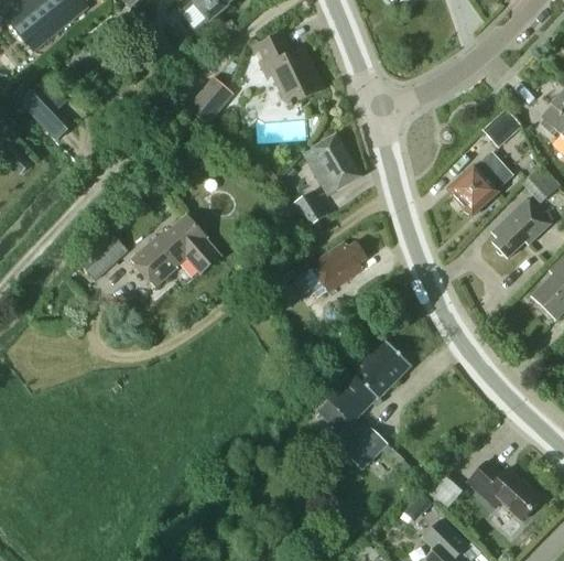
[(39,46),(94,1),(93,0),(34,0),(14,17),(39,46)]
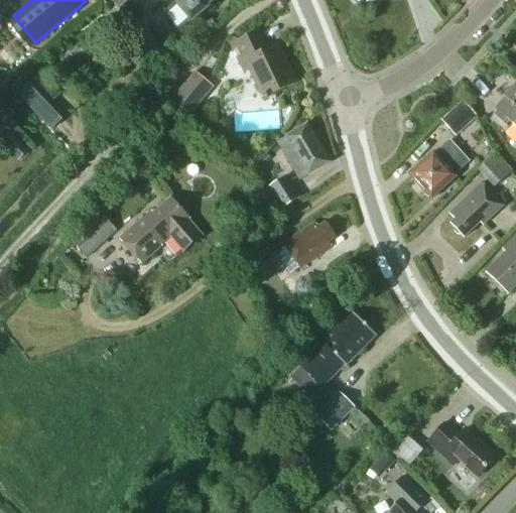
[(170,0),(166,3),(165,4),(165,9),(175,22),(181,22),(189,15),(192,19),(210,5),(209,3),(212,0),(114,0),(120,7),(128,0),(163,0),(170,0)]
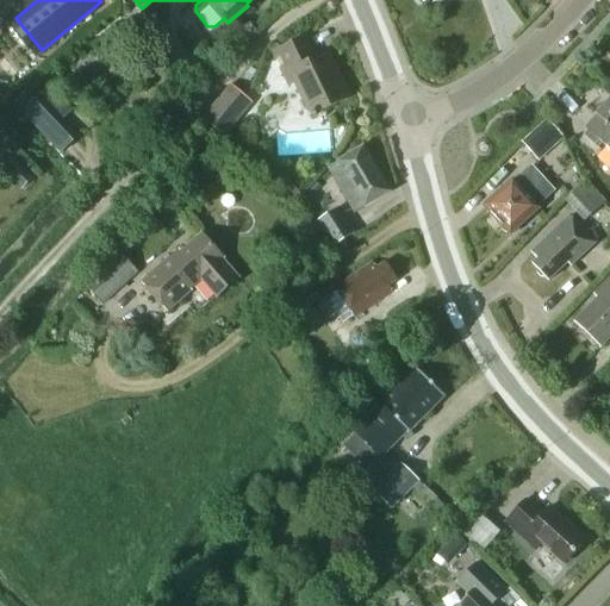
[(350,95),(329,50),(316,56),(305,35),(274,50),(290,82),(299,77),(315,108),(309,112),(310,117),(317,113),(316,112),(350,95)]
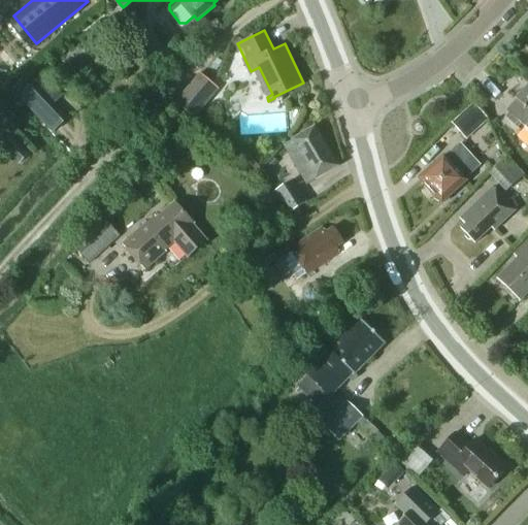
[(44,71),(17,96),(50,132),(68,116),(54,100),(63,92),(44,71)]
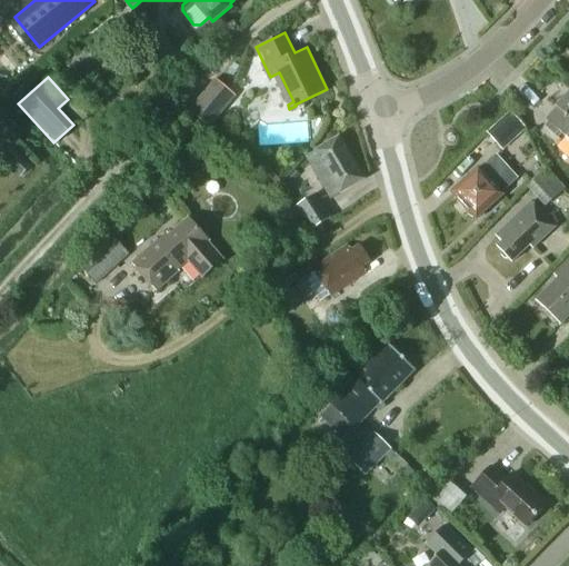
[(235,93),(215,77),(189,109),(209,125),(235,93)]
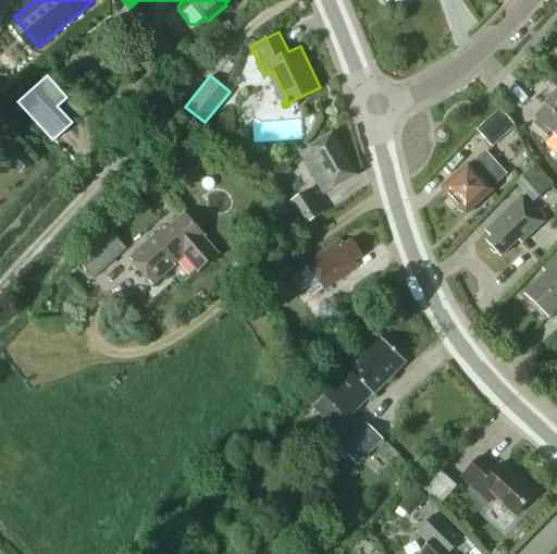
[(556,87),(543,105),(531,117),(547,131),(556,139),(556,87)]
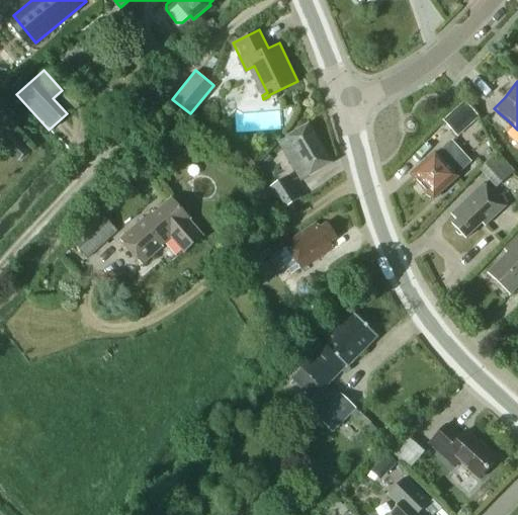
[(464,99),(443,117),(457,134),(480,115),(464,99)]
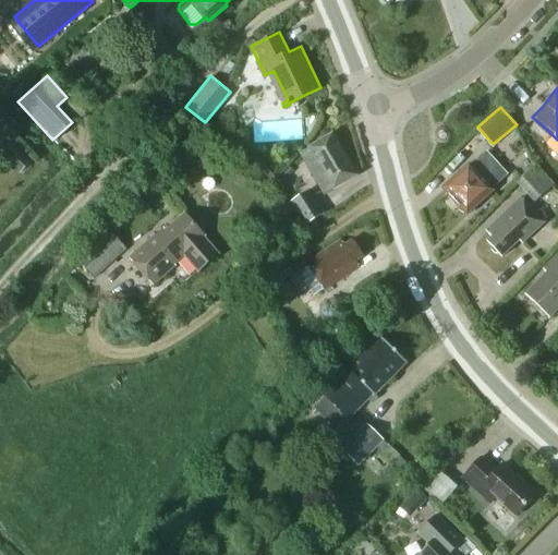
[(356,173),(332,132),(300,151),(324,193),(356,173)]
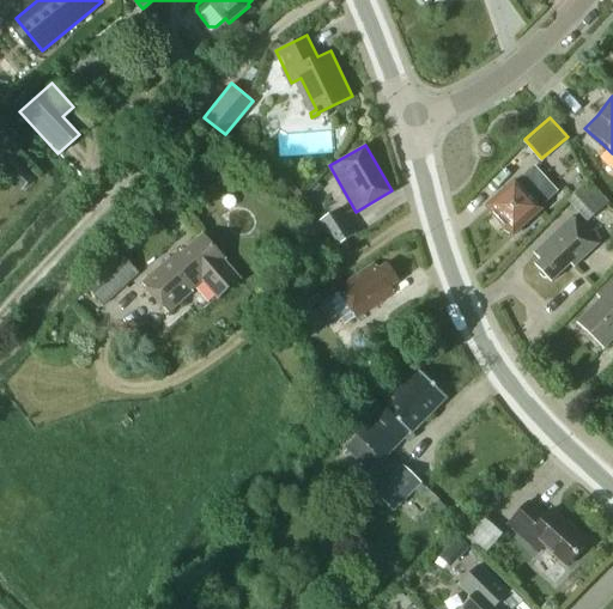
[(4,168),(23,188),(35,176),(16,157),(4,168)]
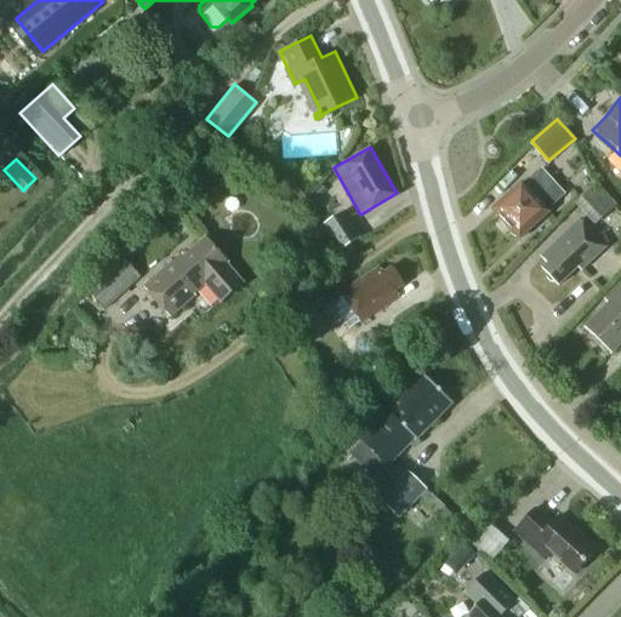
[(565,192),(542,166),(524,182),(522,180),(493,207),(519,236),(548,210),(547,207),(565,192)]
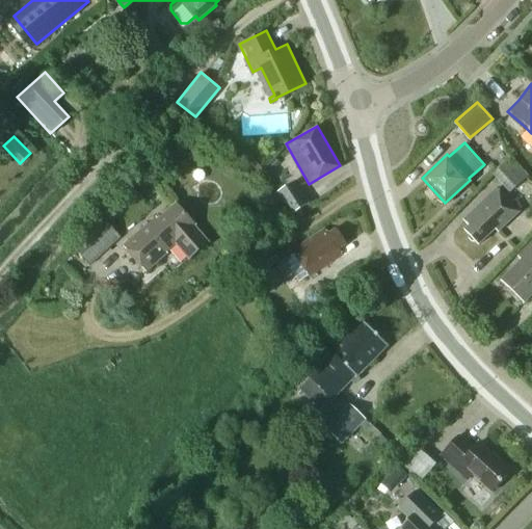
[(511,154),(493,170),(509,189),(528,173),(511,154)]
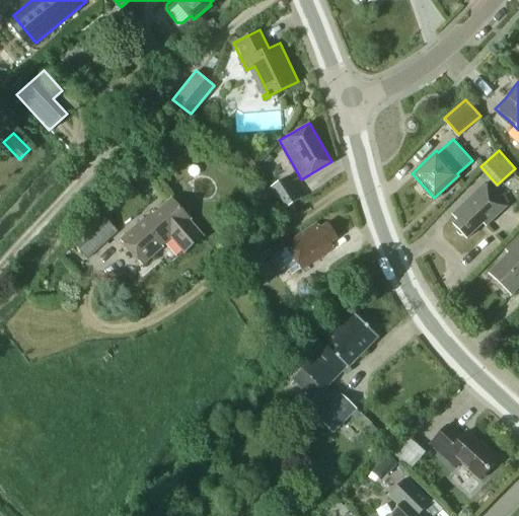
[(302,196),(288,174),(269,188),(283,209),(302,196)]
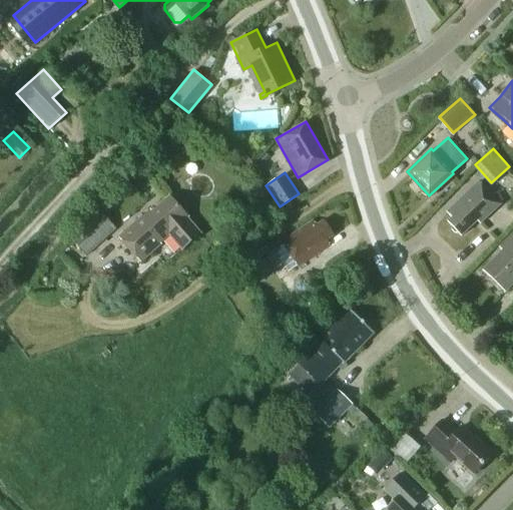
[(500,202),(479,179),(447,210),(452,216),(448,220),(461,233),(477,218),(480,221),(500,202)]
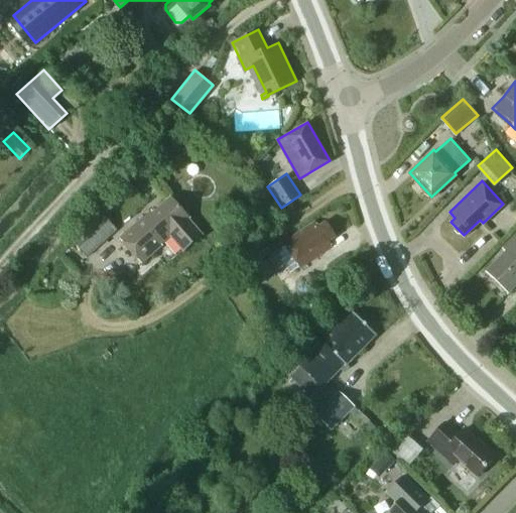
[(161,242),(170,235),(183,250),(204,233),(171,196),(154,211),(151,208),(119,237),(141,262),(162,243),(161,242)]
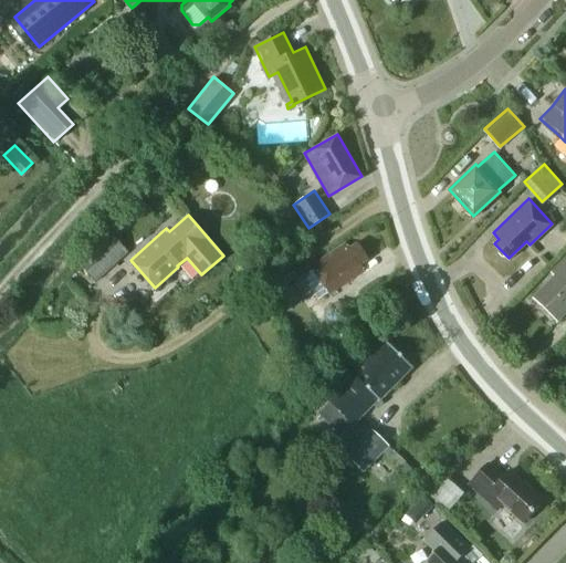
[(97,280),(126,252),(130,249),(111,228),(79,259),(97,280)]
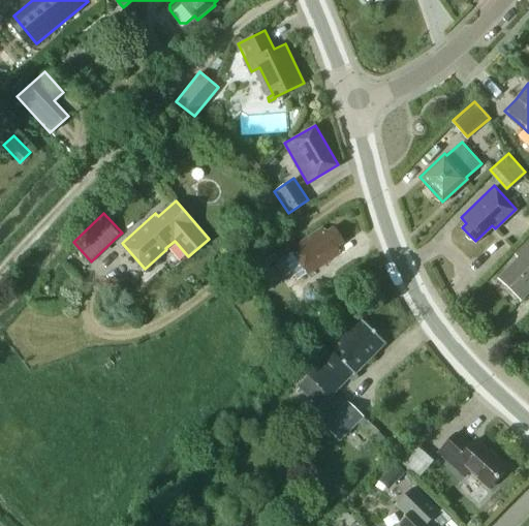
[(307,272),(308,273),(340,251),(337,246),(344,241),(334,225),(327,230),(323,225),(290,247),(291,248),(281,254),(298,278),(307,272)]
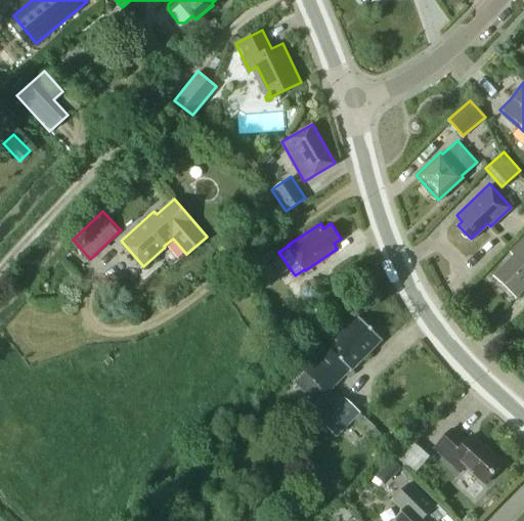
[(523,235),(510,251),(514,255),(494,274),(517,296),(523,288),(523,235)]
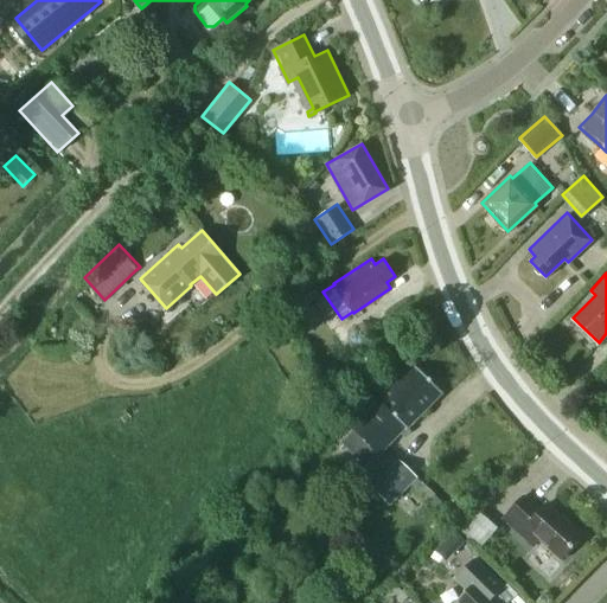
[(407,428),(442,391),(414,364),(393,385),(391,384),(377,399),(378,399),(351,425),(378,454),(404,427),(407,428)]
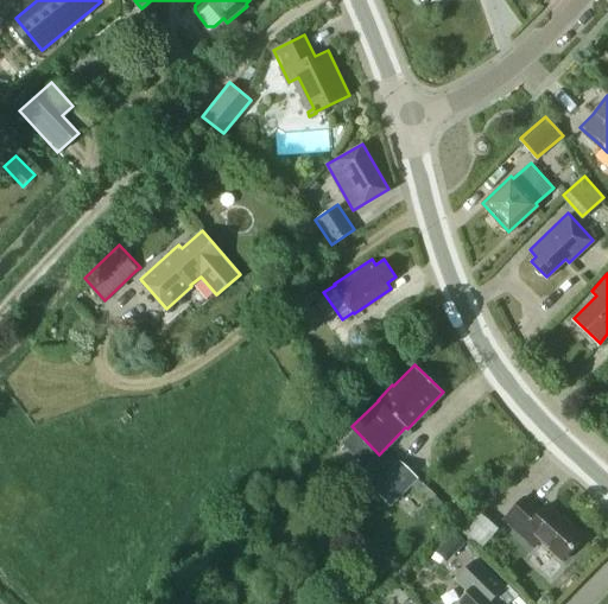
[(130,415),(126,411),(119,414),(122,420),(130,415)]
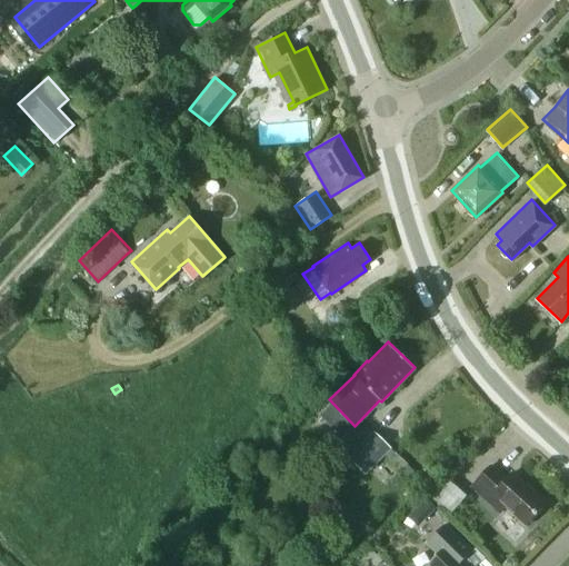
[(372,433),(348,458),(366,475),(390,448),(372,433)]
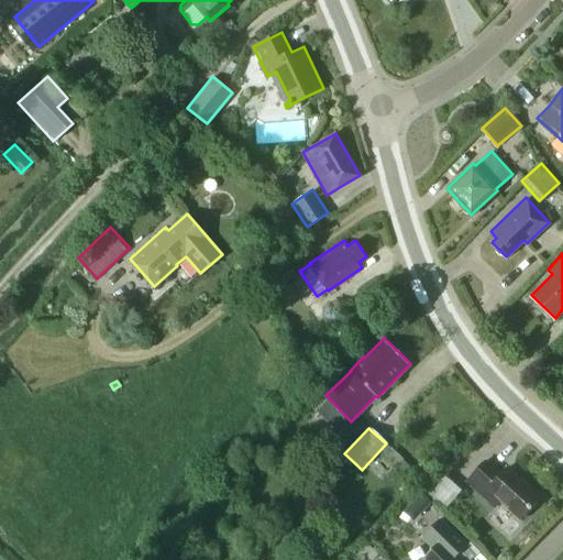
[(485,459),(466,480),(495,505),(500,500),(521,518),(541,497),(506,465),(500,472),(485,459)]
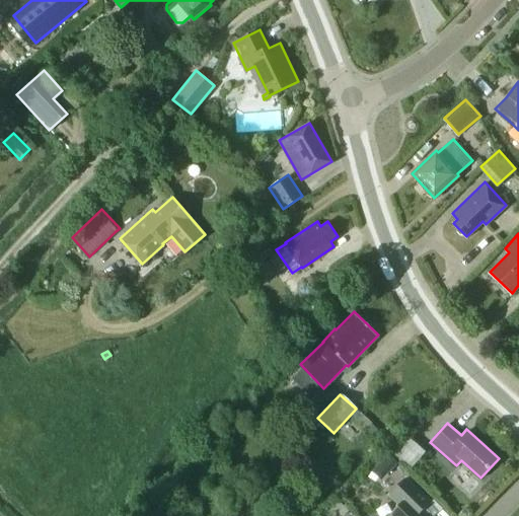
[(394,449),(413,465),(428,449),(410,433),(394,449)]
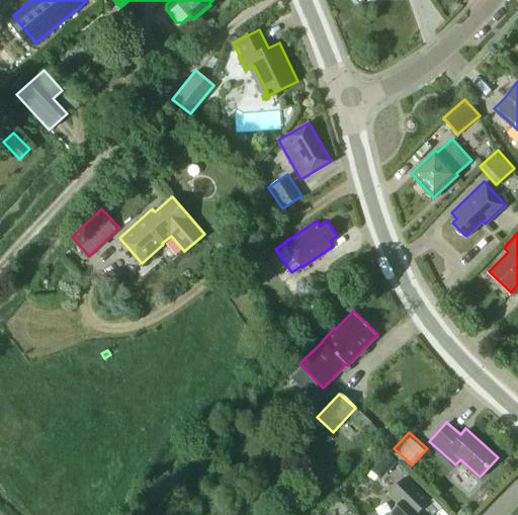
[(380,460),(370,471),(379,481),(391,469),(380,460)]
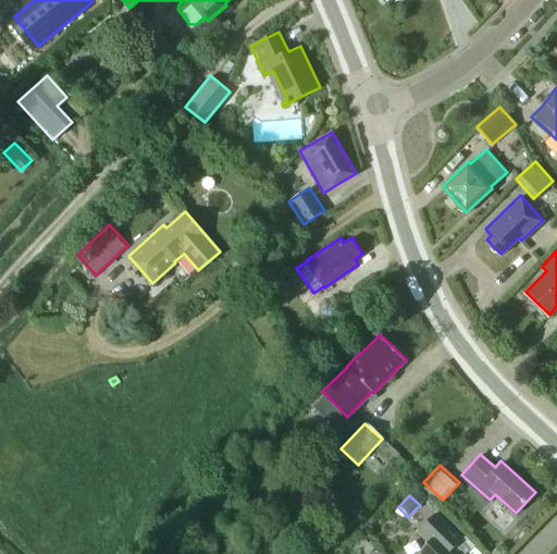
[(458,553),(453,548),(462,538),(435,512),(418,530),(429,541),(416,553),(458,553)]
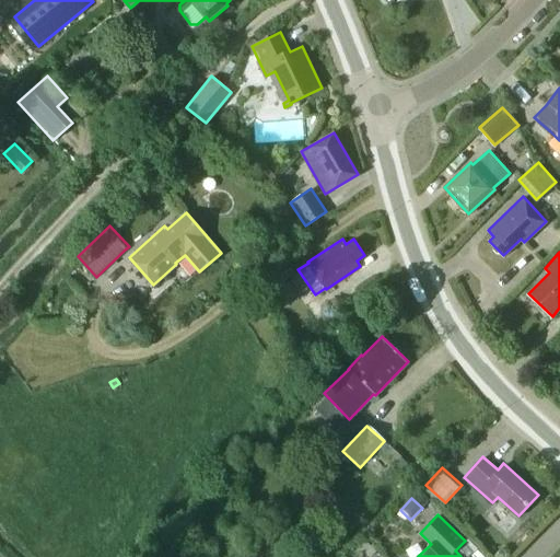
[(369,542),(364,546),(372,555),(377,550),(369,542)]
